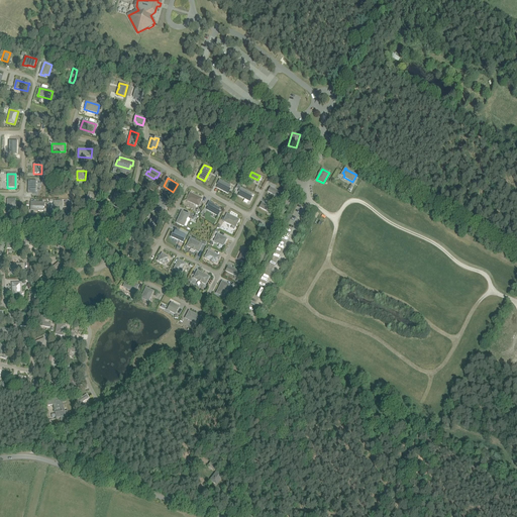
[(218,185),(217,188),(228,193),(230,190),(229,189),(230,186),(219,180),(217,184),(218,185)]
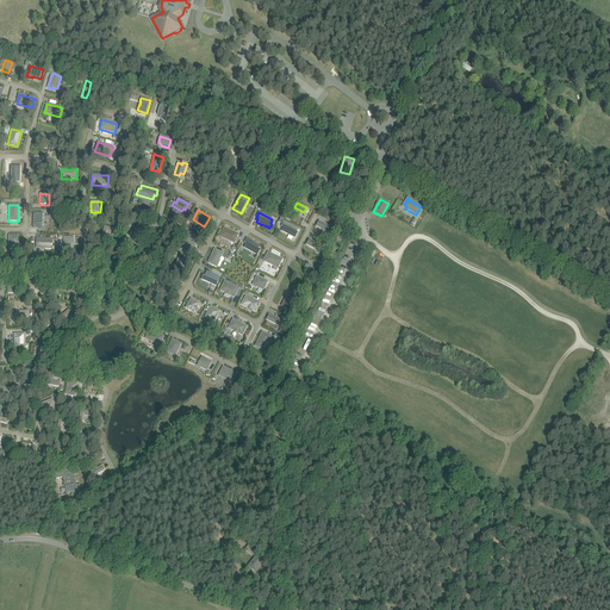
[(33,221),(33,228),(43,228),(43,213),(33,213),(33,217),(33,221)]
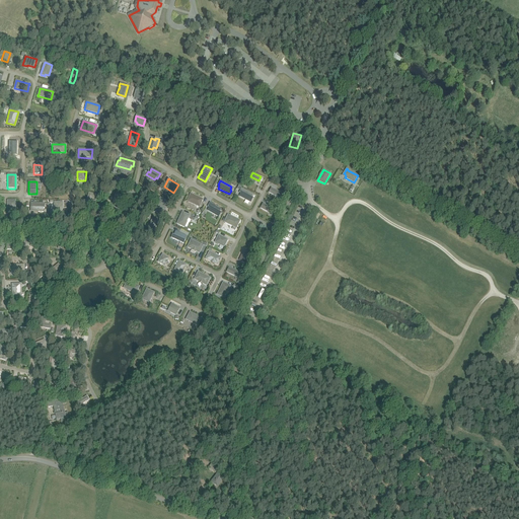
[(241,188),(239,192),(241,193),(240,197),(250,202),(252,198),(251,198),(253,194),(241,188)]
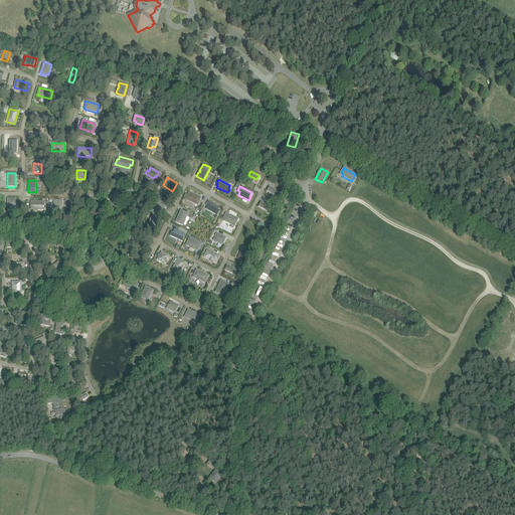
[(268,191),(277,196),(279,192),(270,187),(268,191)]
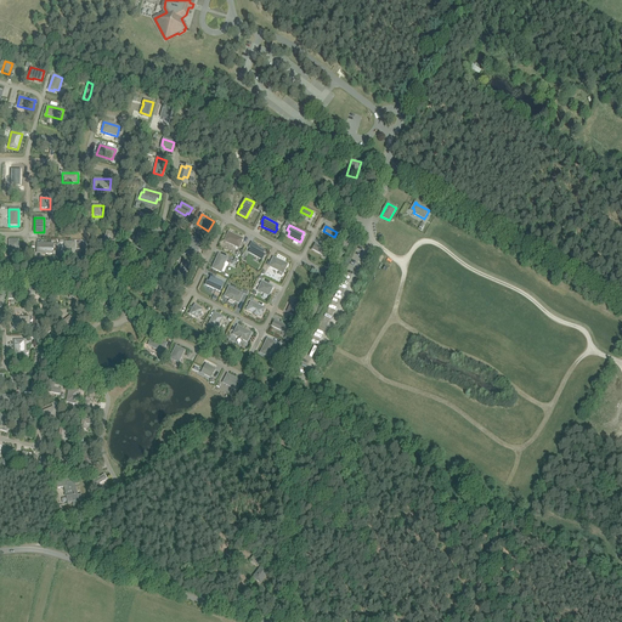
[(103,243),(109,244),(111,238),(117,239),(118,233),(106,231),(103,243)]
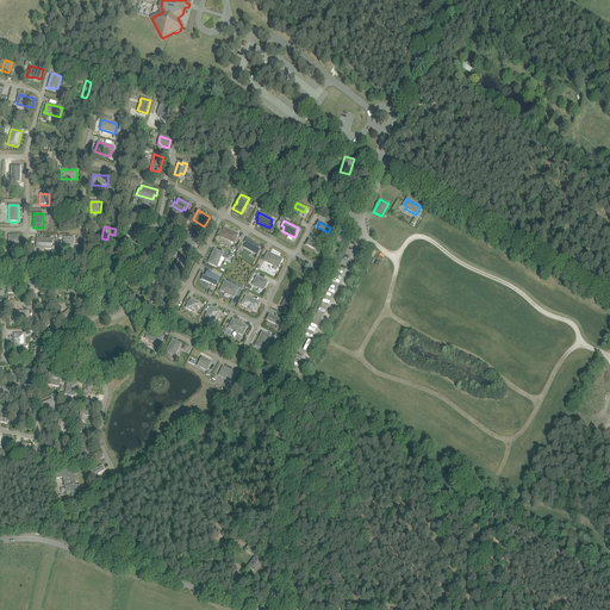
[(131,242),(141,246),(145,230),(136,226),(131,242)]
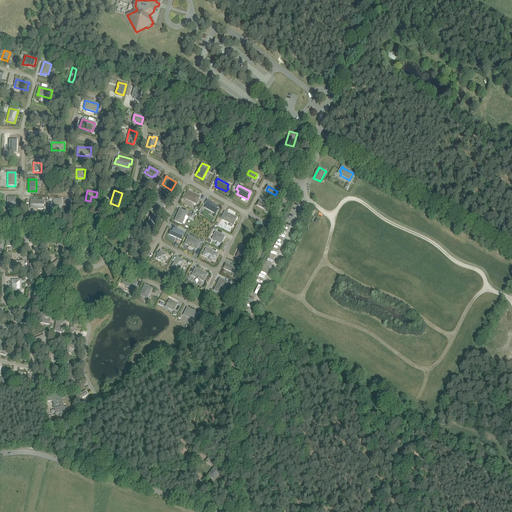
[(184,199),(196,205),(200,197),(188,191),(184,199)]
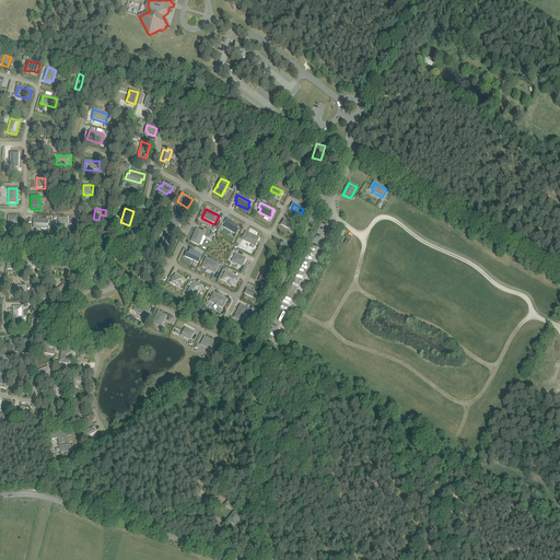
[(167,222),(178,228),(183,219),(173,213),(167,222)]
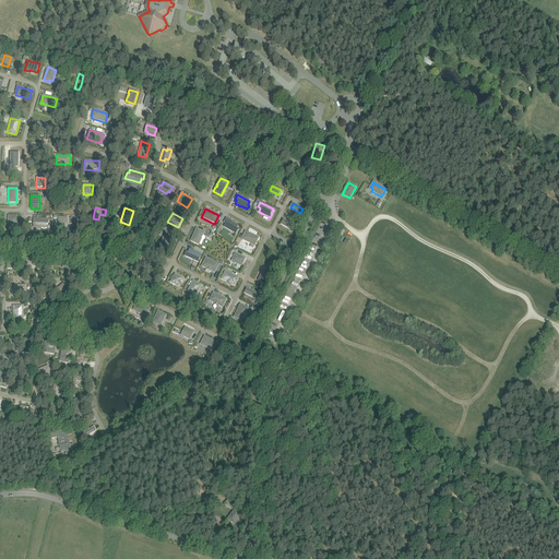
[(8,216),(8,232),(16,232),(16,216),(8,216)]
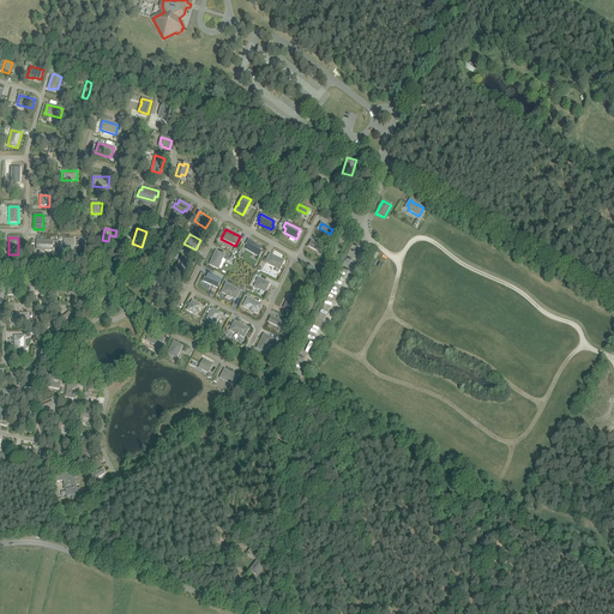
[(64,239),(64,256),(74,256),(74,239),(64,239)]
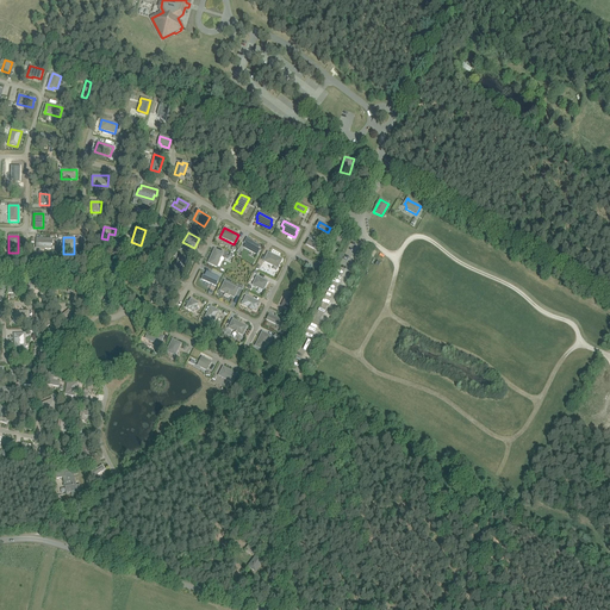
[(247,237),(243,243),(246,244),(244,247),(256,255),(259,250),(257,249),(260,246),(247,237)]
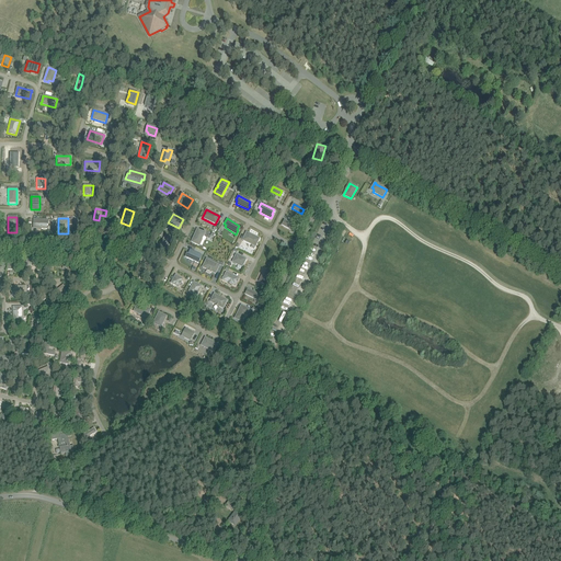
[(33,219),(33,229),(47,229),(47,219),(33,219)]
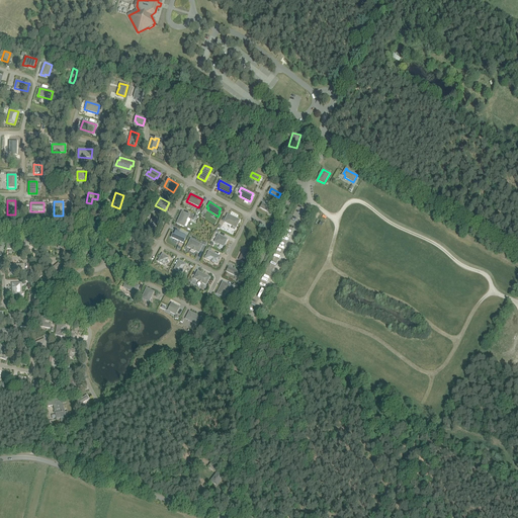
[(272,208),(262,203),(260,207),(270,212),(272,208)]
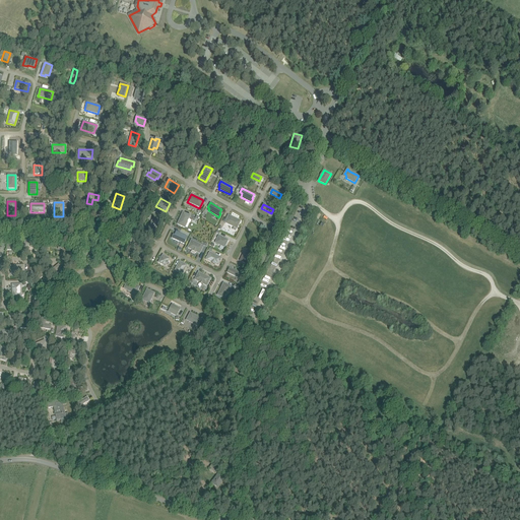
[(185,228),(190,216),(185,213),(183,212),(182,212),(182,214),(178,224),(185,228)]
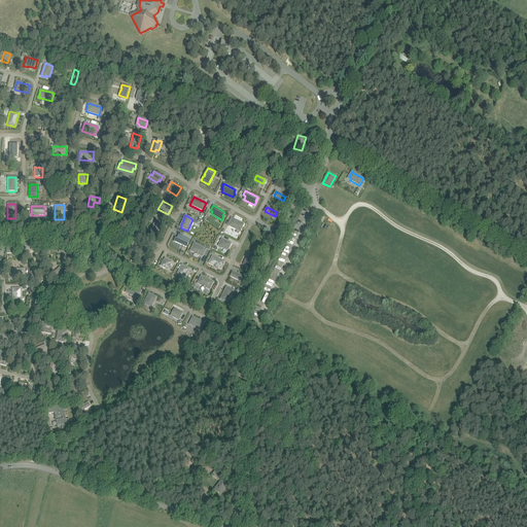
[(227,226),(238,232),(240,229),(241,230),(244,224),(232,218),(227,226)]
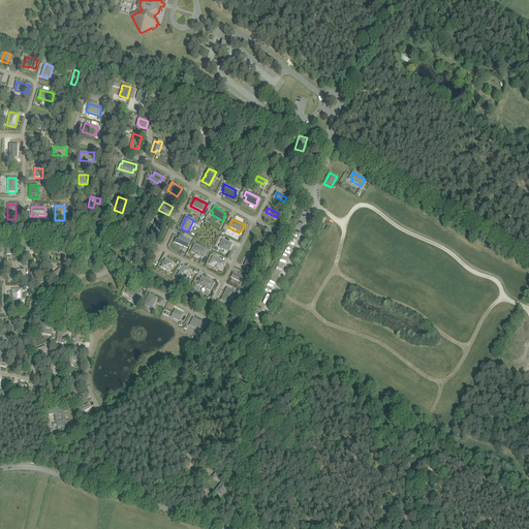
[(150,234),(158,237),(164,224),(157,220),(150,234)]
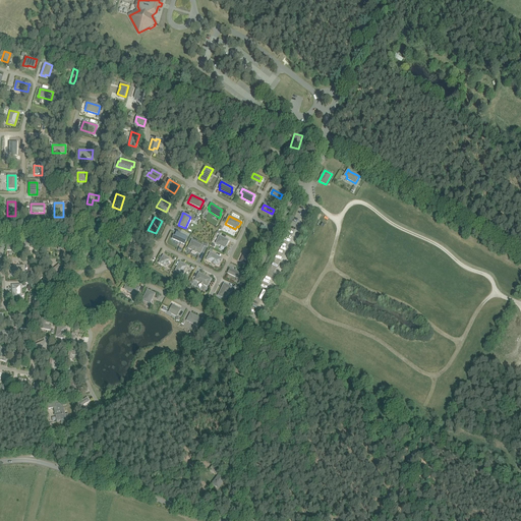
[(110,232),(115,233),(118,221),(107,218),(106,222),(112,224),(110,232)]
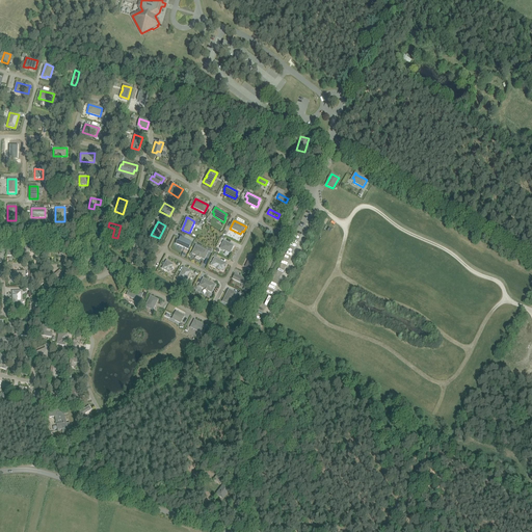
[(125,240),(131,242),(130,248),(134,249),(137,239),(127,236),(125,240)]
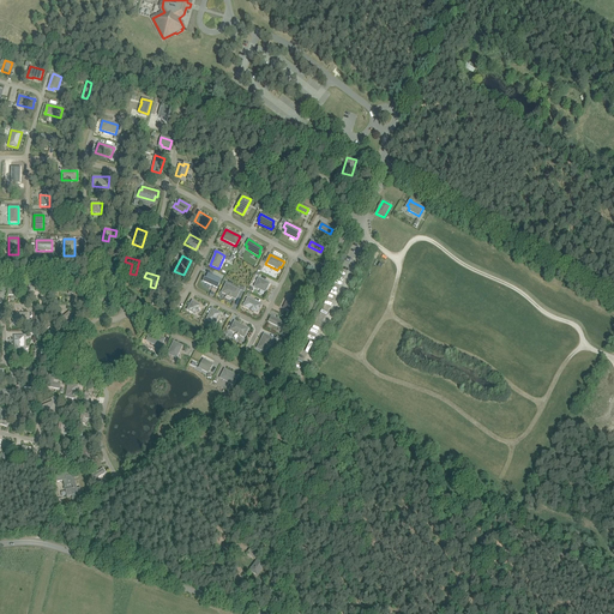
[(204,277),(202,281),(217,288),(220,284),(218,283),(221,280),(208,274),(206,277),(204,277)]
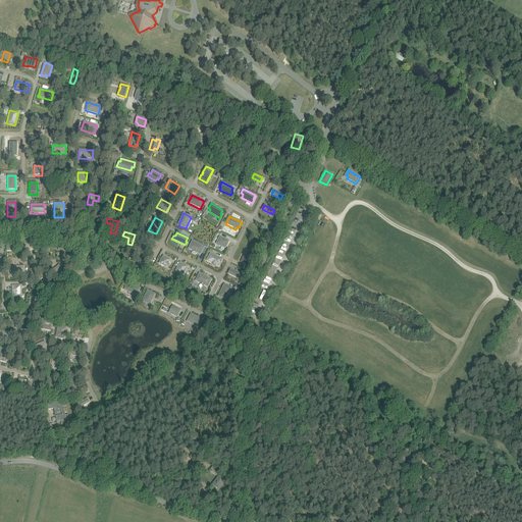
[(219,236),(215,244),(225,249),(229,241),(219,236)]
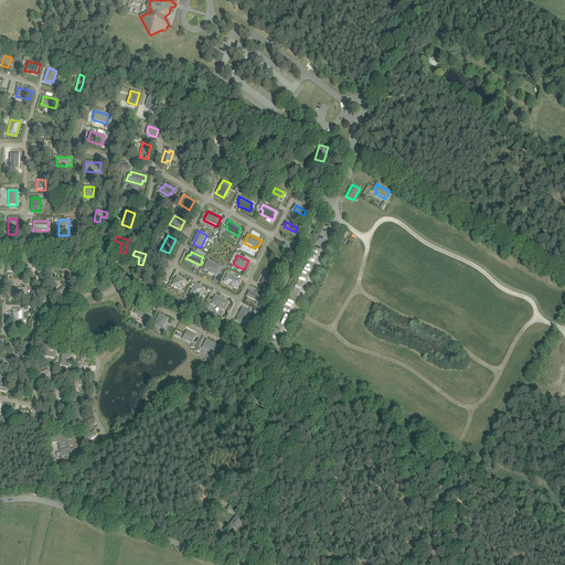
[(8,272),(12,273),(13,267),(20,268),(20,263),(8,262),(8,272)]
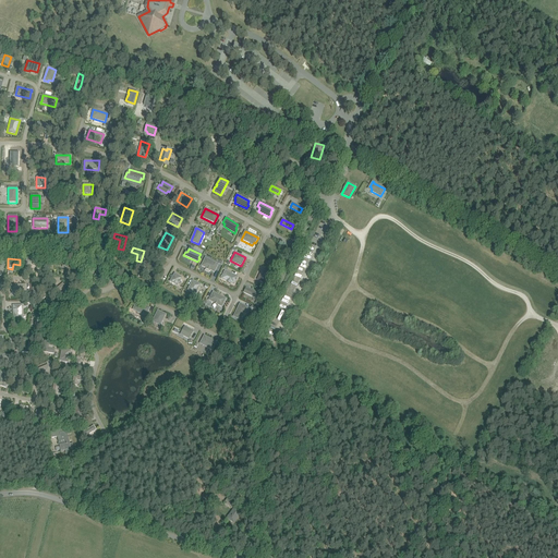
[(25,270),(31,270),(31,264),(37,265),(38,259),(26,258),(25,270)]
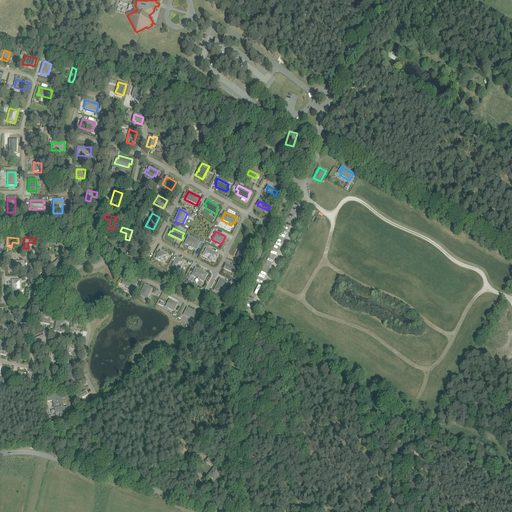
[(185,244),(196,250),(200,243),(188,237),(185,244)]
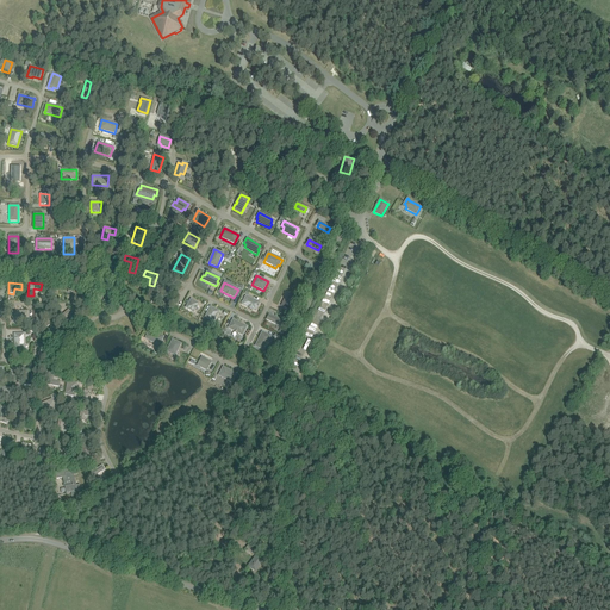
[(157,291),(166,294),(165,299),(170,300),(173,291),(159,286),(157,291)]
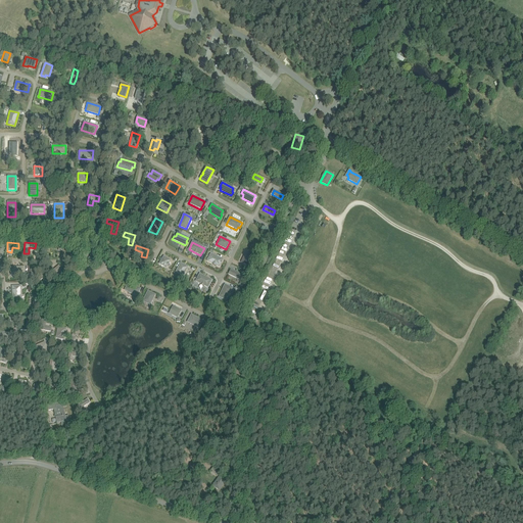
[(206,262),(220,268),(224,259),(210,253),(206,262)]
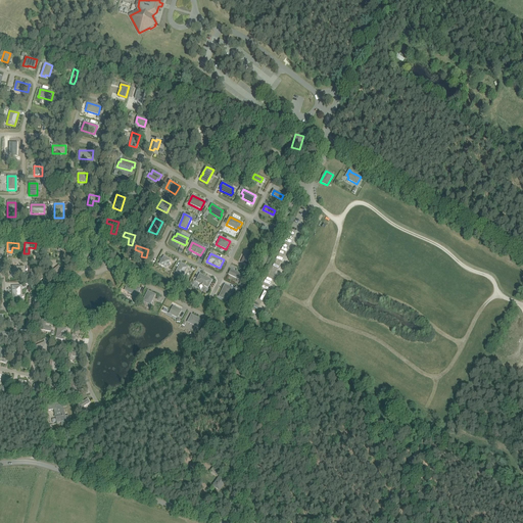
[(242,259),(241,263),(249,266),(253,257),(245,253),(244,257),(243,260),(242,259)]
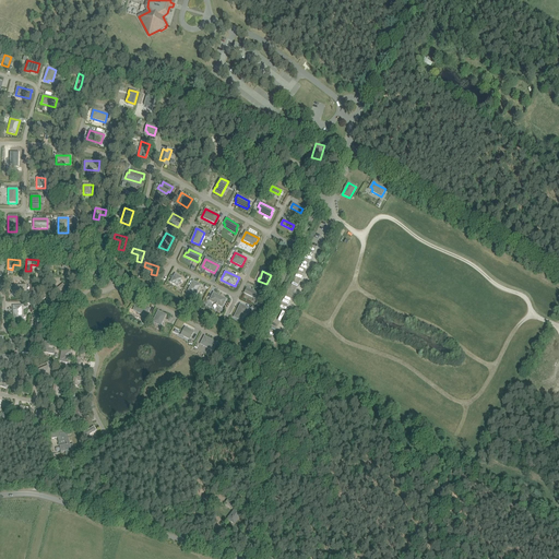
[(170,283),(178,287),(182,278),(175,274),(170,283)]
